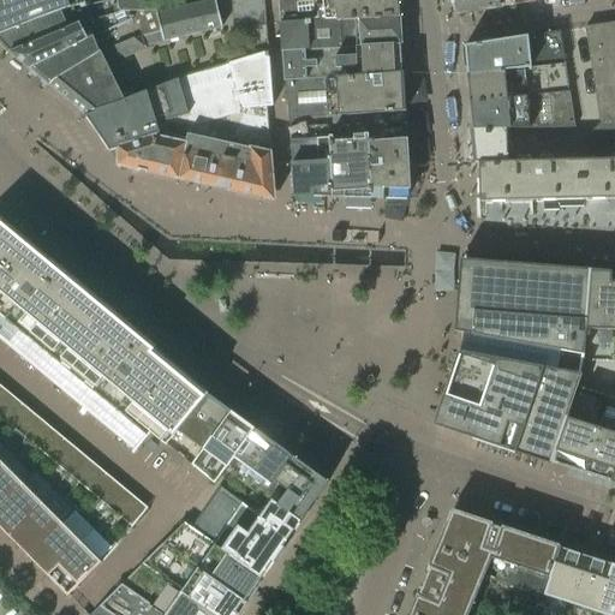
[(121,12),(129,12),(155,9),(160,10),(157,0),(0,0),(0,35),(47,16),(63,11),(87,5),(93,19),(101,21),(107,18),(121,12)]
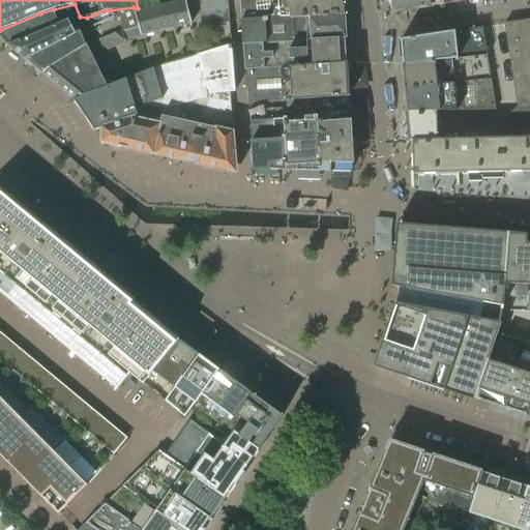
[(199,0),(202,29),(222,23),(229,23),(227,0),(199,0)]
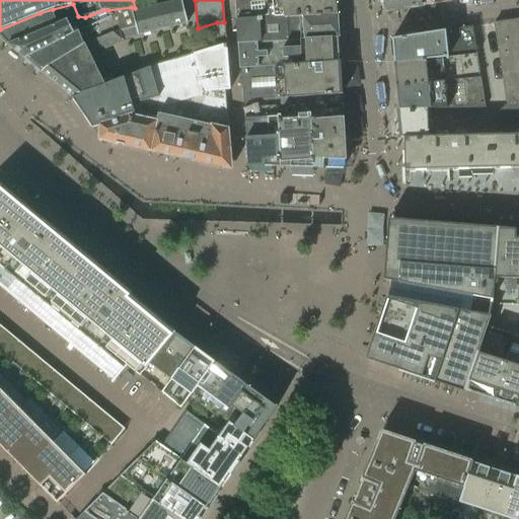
[(234,0),(236,19),(338,15),(335,0),(234,0)]
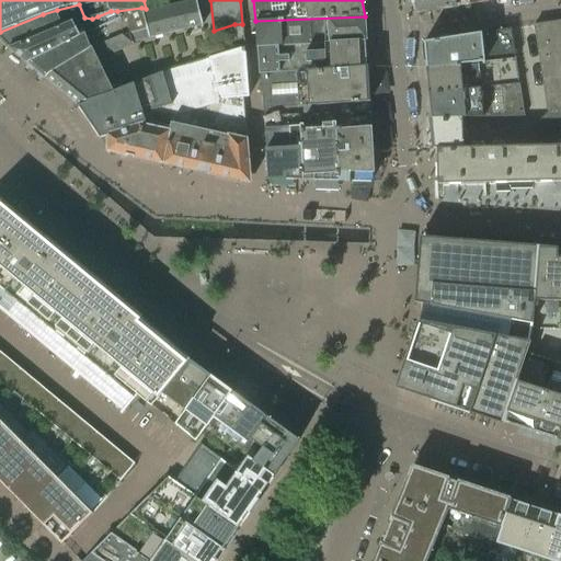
[(488,1),(487,0),(412,0),(415,10),(420,13),(457,8),(488,1)]
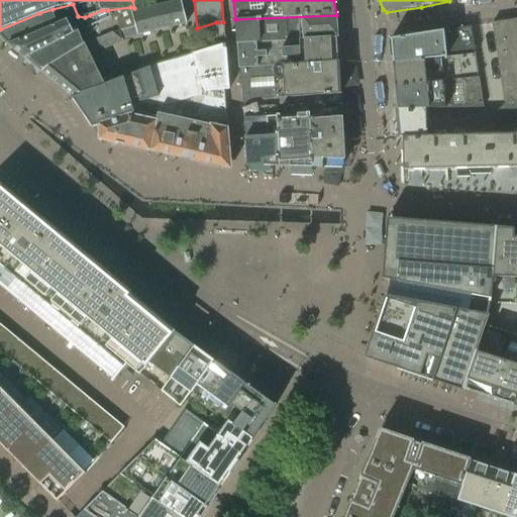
[(163,5),(135,12),(134,8),(130,7),(135,25),(117,30),(85,44),(41,72),(71,96),(72,98),(105,87),(104,85),(89,53),(95,49),(96,53),(122,41),(121,39),(146,33),(164,28),(187,23),(185,14),(184,10),(182,1),(163,5)]
